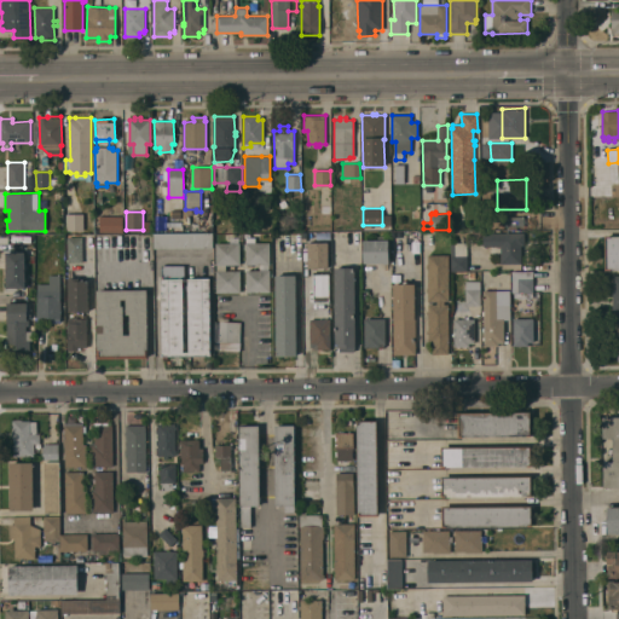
[(84,230),(67,231),(67,214),(84,214),(84,230)]
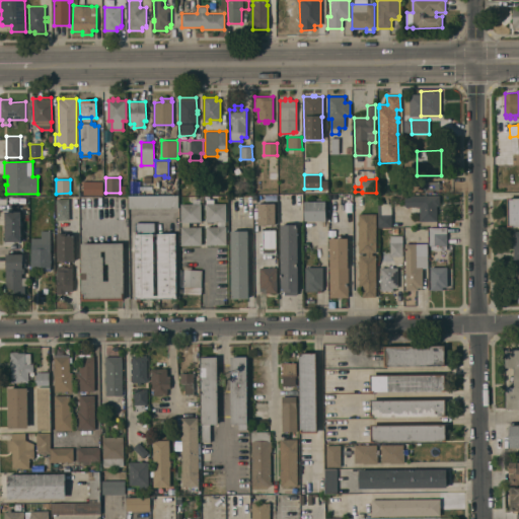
[(103,181),(102,196),(83,195),(83,181),(103,181)]
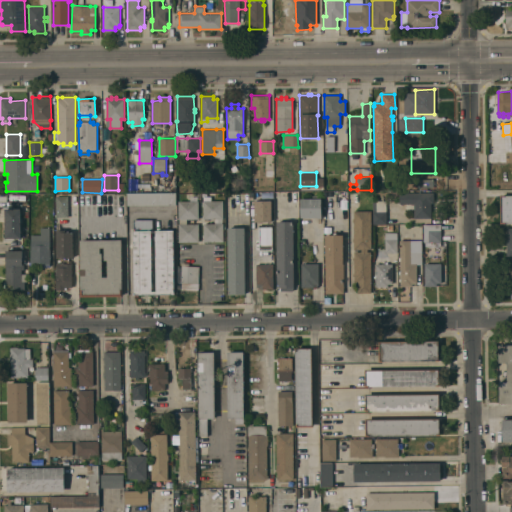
[(433,179),(433,187),(427,187),(427,190),(421,190),(421,187),(418,187),(418,179),(433,179)]
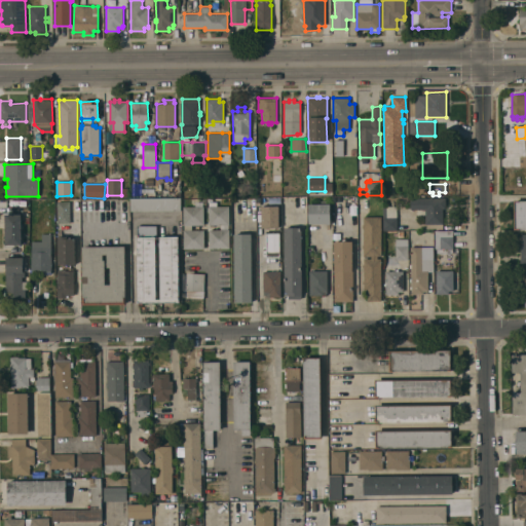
[(129,196),(122,196),(121,188),(128,187),(129,196)]
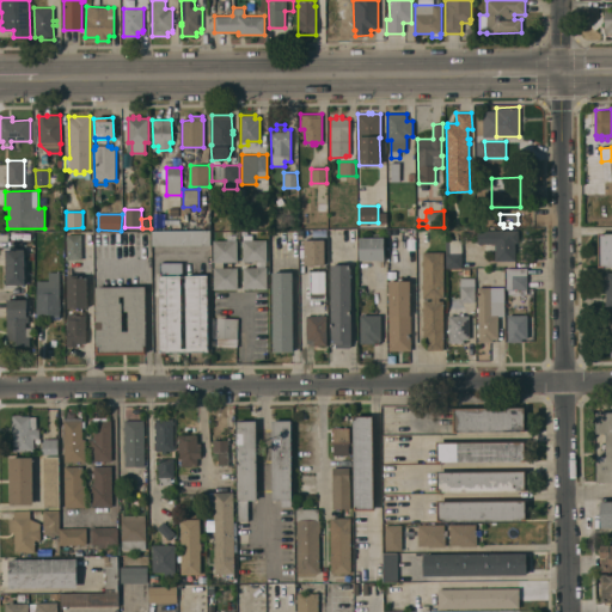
[(519,230),(519,243),(515,243),(515,261),(495,261),(495,250),(485,250),(485,244),(477,244),(477,230),(519,230)]
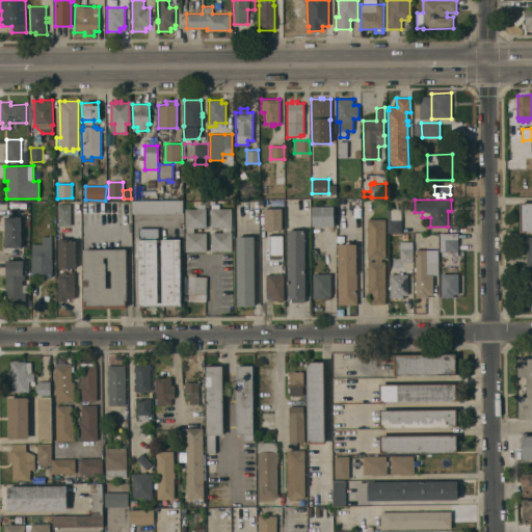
[(133,213),(133,202),(183,202),(183,213),(133,213)]
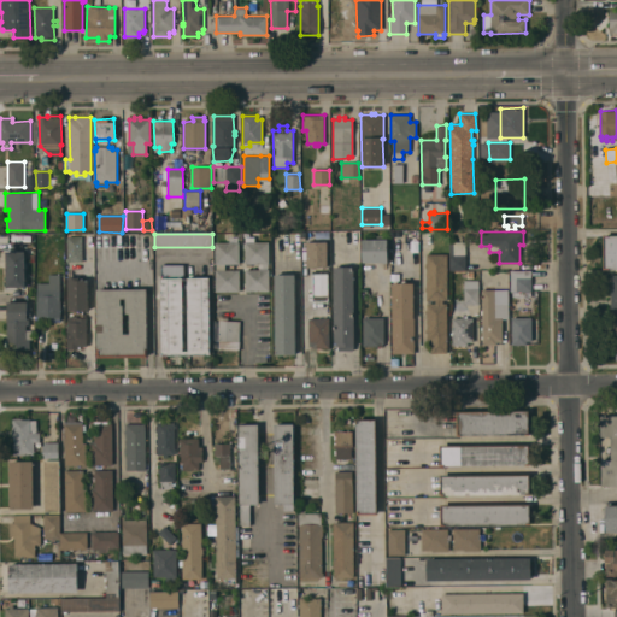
[(616,268),(603,269),(603,235),(616,235),(616,268)]
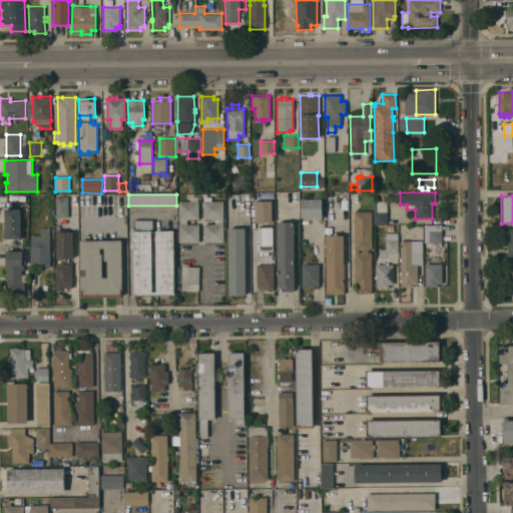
[(68,217),(56,217),(56,196),(68,196),(68,217)]
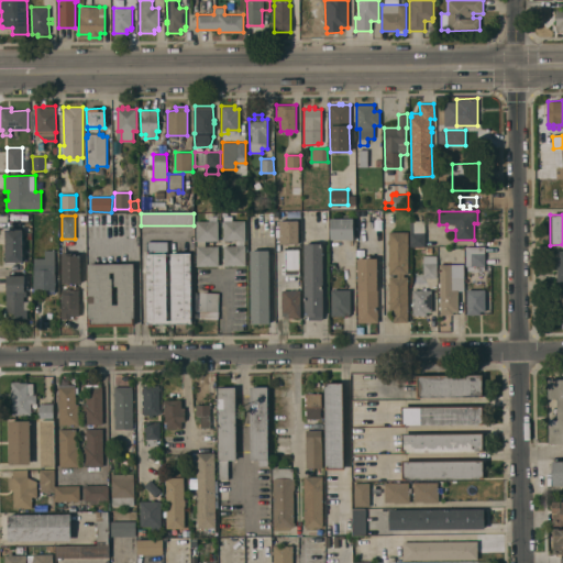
[(218,221),(218,241),(205,241),(205,246),(218,246),(219,266),(197,266),(197,246),(197,241),(196,241),(196,221),(209,221),(209,216),(217,216),(217,221),(218,221)]
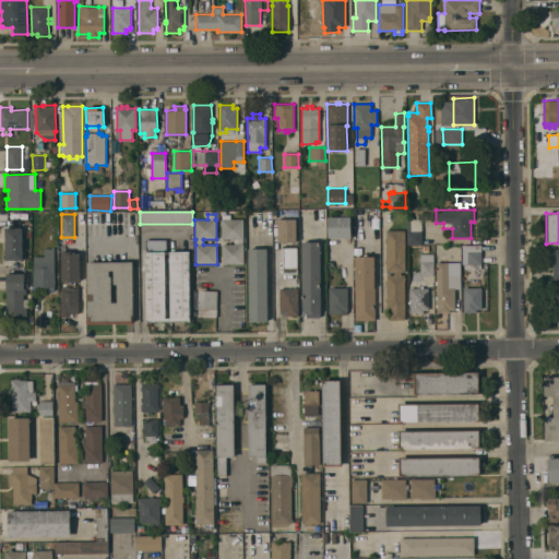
[(222,214),(230,214),(230,218),(244,218),(244,238),(242,239),(242,244),(244,244),(244,264),(222,264),(222,245),(234,245),(234,239),(222,239),(222,218),(223,218),(222,214)]
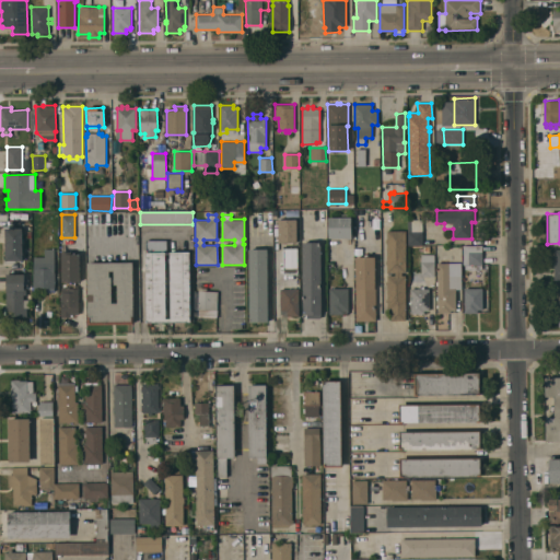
[(351,217),(351,238),(348,238),(348,237),(328,238),(328,218),(351,217)]
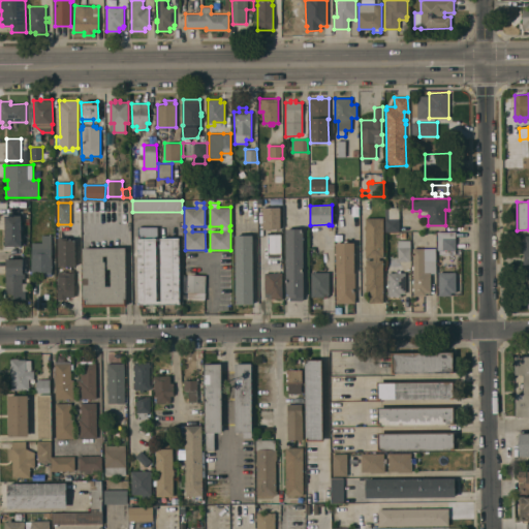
[(280,228),(262,228),(262,207),(280,207),(280,228)]
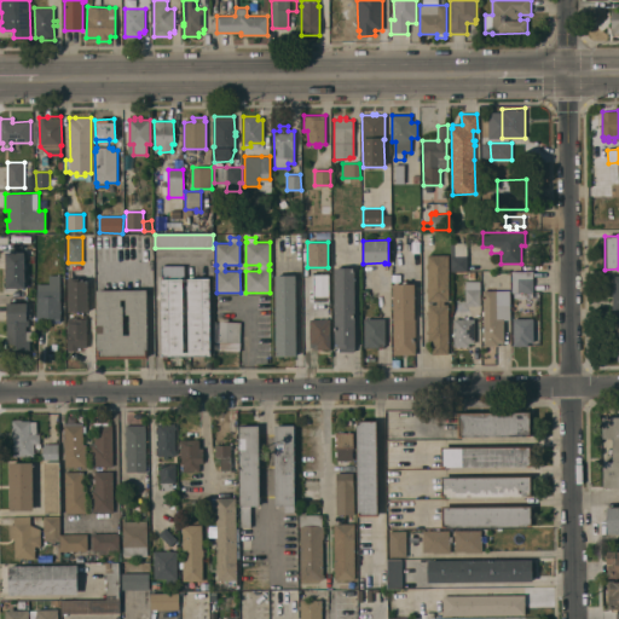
[(452,271),(452,256),(455,256),(455,255),(452,255),(452,243),(467,242),(468,271),(452,271)]
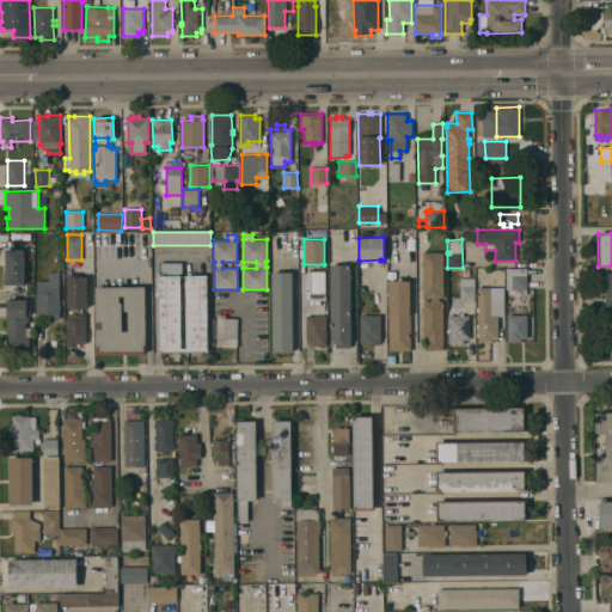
[(6,249),(24,249),(24,259),(25,259),(25,268),(24,268),(24,285),(6,285),(6,249)]
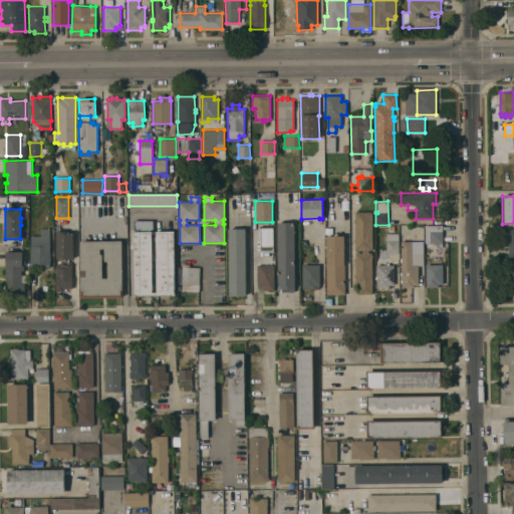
[(372,250),(368,250),(368,252),(372,252),(372,294),(359,294),(358,282),(355,282),(355,277),(354,277),(354,274),(355,274),(355,261),(354,261),(354,258),(355,258),(355,253),(362,253),(362,250),(355,250),(355,243),(354,243),(354,239),(355,239),(355,223),(354,223),(354,219),(355,219),(355,212),(372,211),(372,250)]
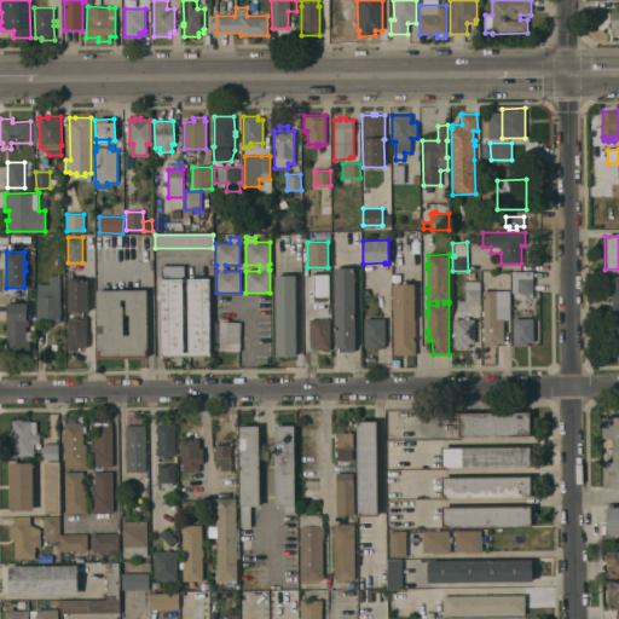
[(161,265),(184,265),(185,284),(187,284),(187,278),(209,278),(210,356),(162,357),(161,265)]
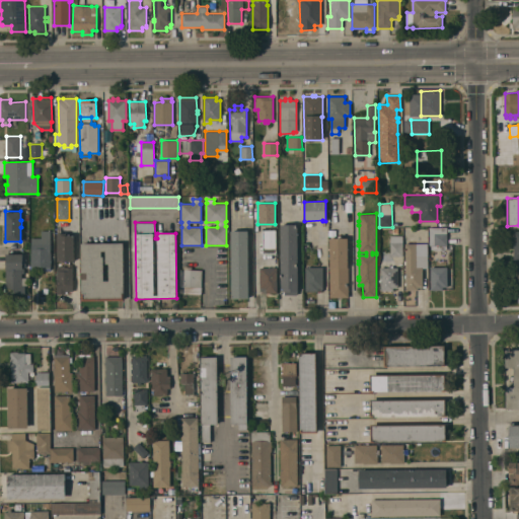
[(298,291),(297,291),(297,295),(285,295),(285,291),(282,291),(282,289),(281,289),(280,224),(297,224),(298,291)]
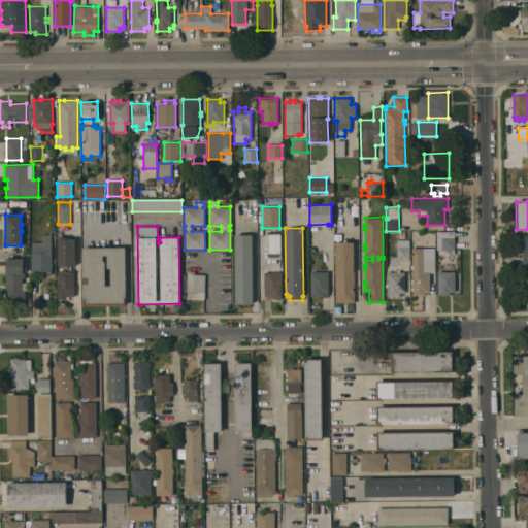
[(267,234),(272,234),(272,231),(281,231),(281,259),(267,259),(267,234)]
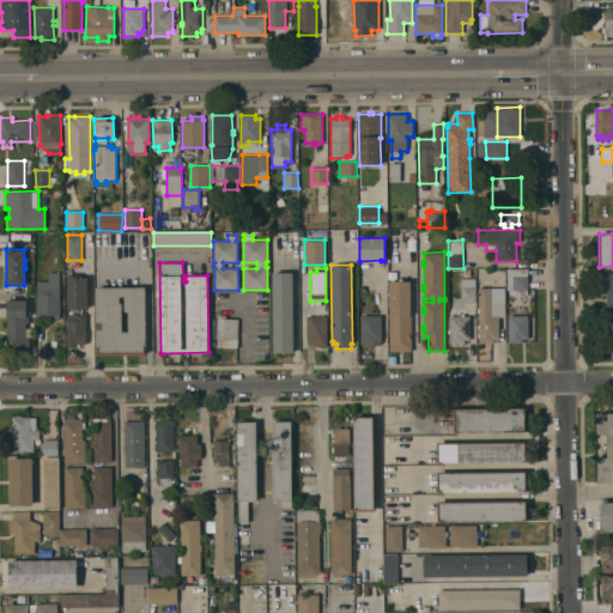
[(528,269),(528,289),(507,290),(507,269),(528,269)]
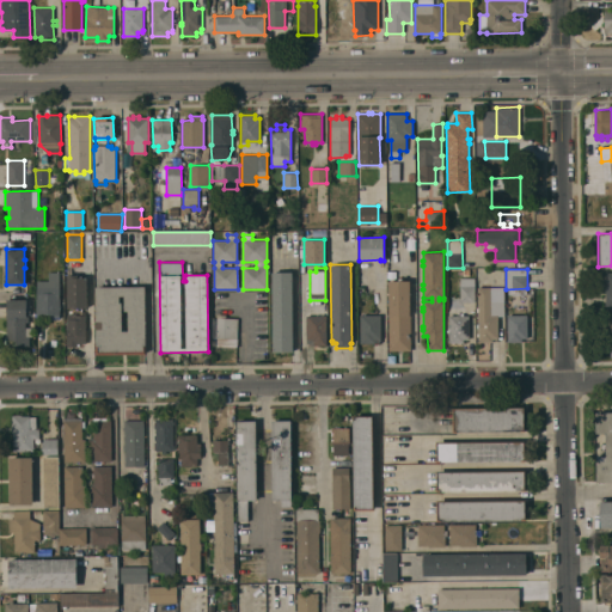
[(37,318),(36,298),(37,298),(37,281),(49,281),(49,271),(59,271),(59,298),(60,298),(60,313),(60,318),(37,318)]
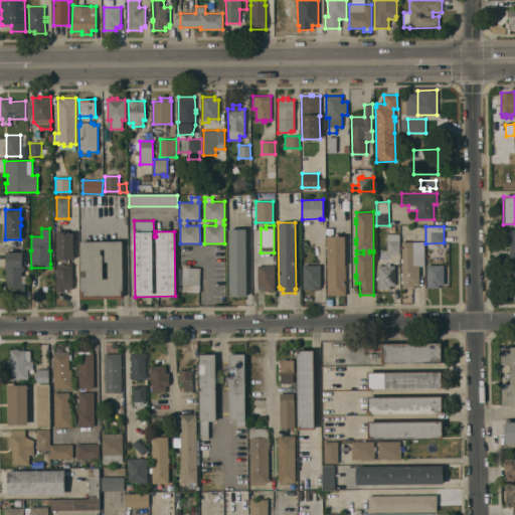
[(246,296),(229,296),(229,228),(246,228),(246,296)]
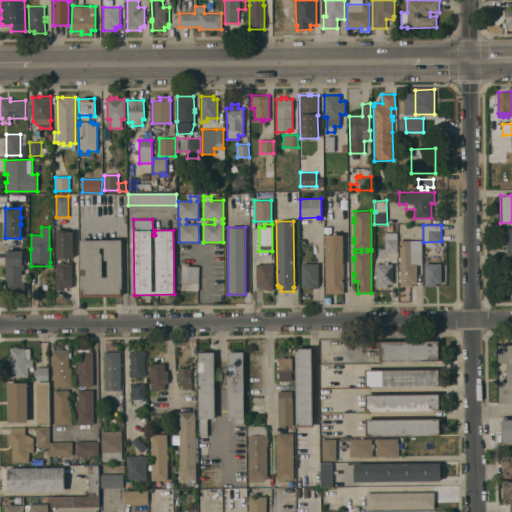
[(73,257),(56,257),(56,230),(65,230),(65,232),(73,232),(73,257)]
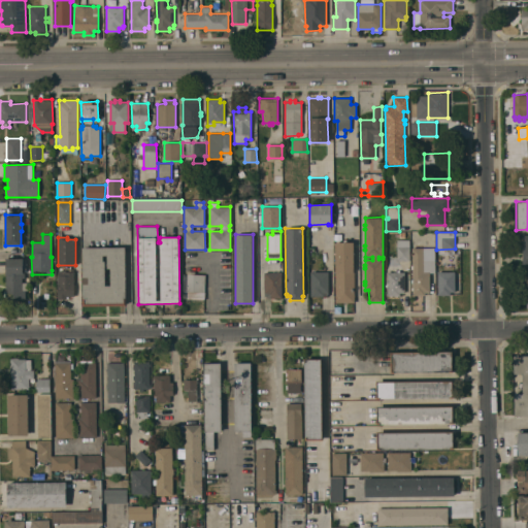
[(397,239),(409,239),(409,261),(397,261),(397,239)]
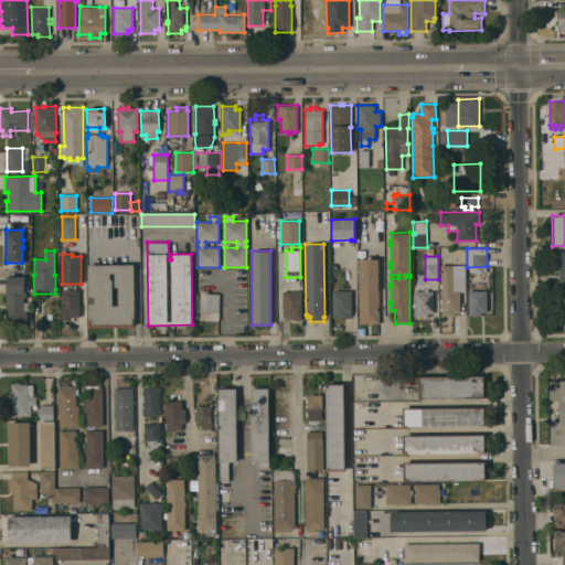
[(360,323),(359,259),(379,259),(380,323),(360,323)]
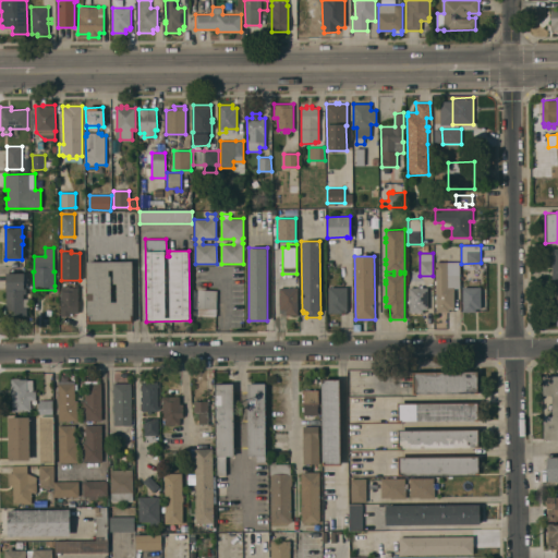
[(87,262),(133,261),(133,323),(88,323),(87,262)]
